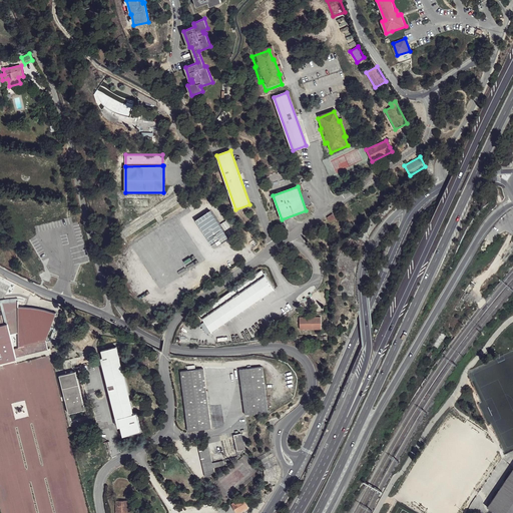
[(212,249),(228,239),(210,211),(195,220),(212,249)]
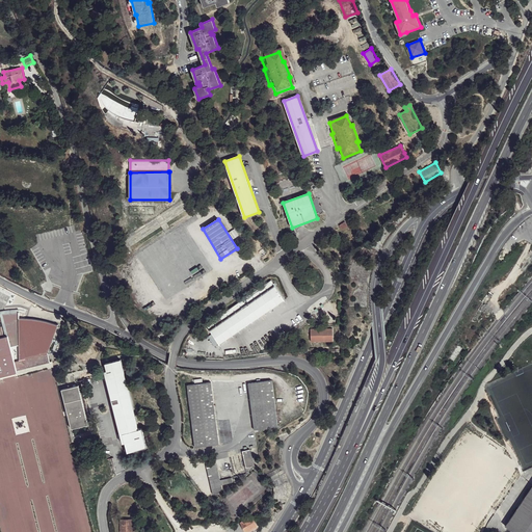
[(207,325),(210,329),(273,286),(270,281),(207,325)]
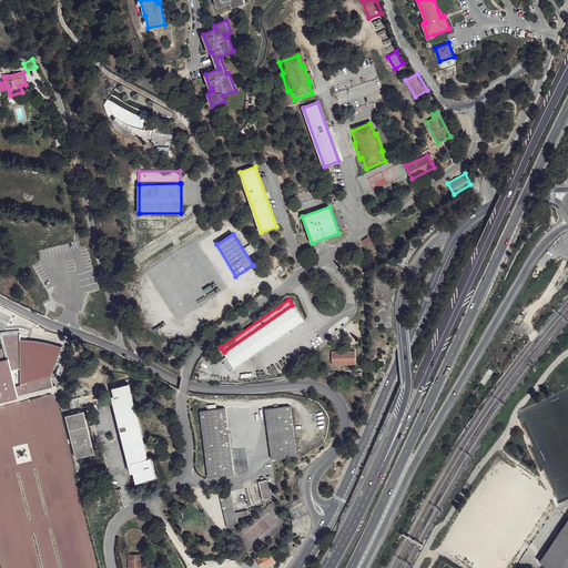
[(293,306),(225,353),(235,367),(304,321),(293,306)]
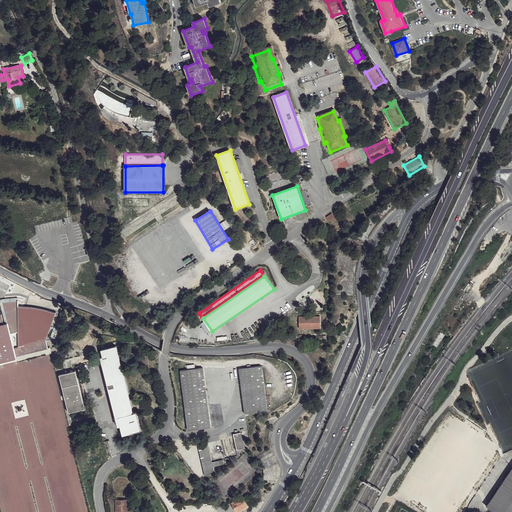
[(474,284),(471,282),(458,301),(462,303),(474,284)]
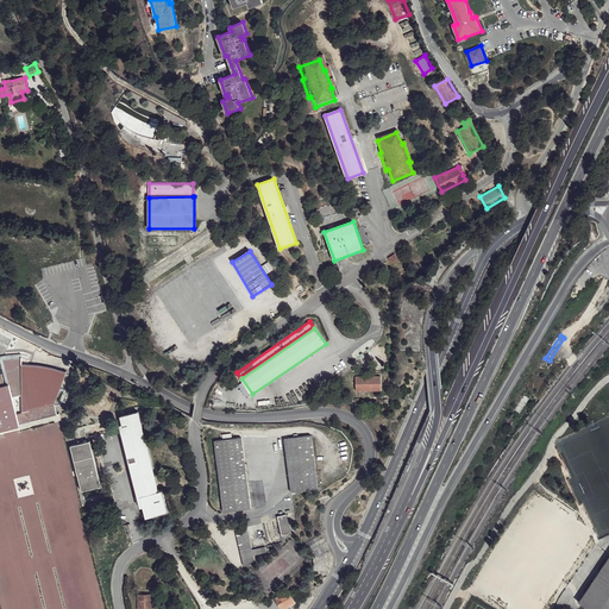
[(0,358),(0,365),(5,387),(8,385),(2,362),(11,360),(20,359),(20,356),(10,357),(0,358)]
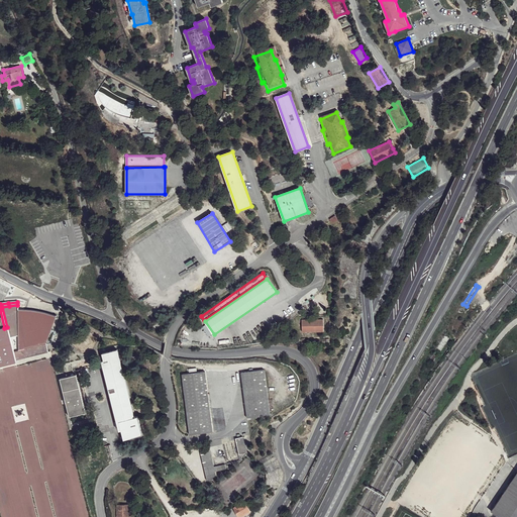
[(0,364),(47,352),(45,343),(56,317),(45,314),(31,311),(17,311),(17,305),(9,306),(2,307),(7,327),(4,328),(3,328),(0,318),(0,364)]
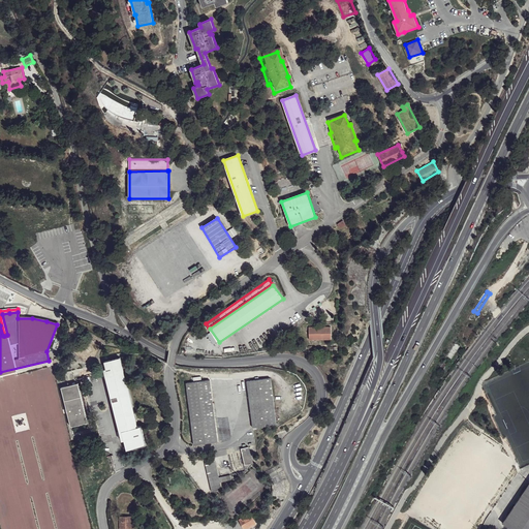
[(309,327),(309,340),(331,339),(331,327),(309,327)]
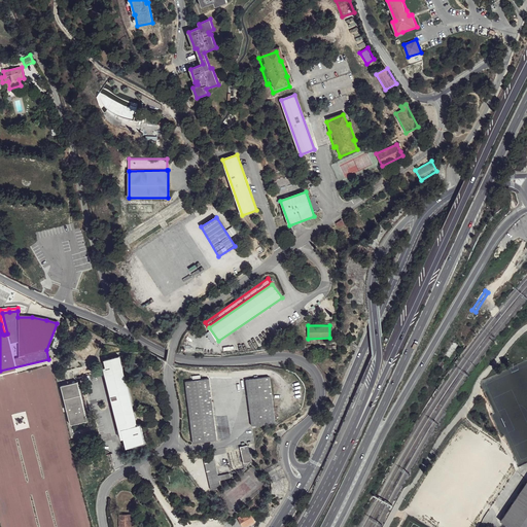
[(450,358),(458,344),(453,343),(446,355),(450,358)]
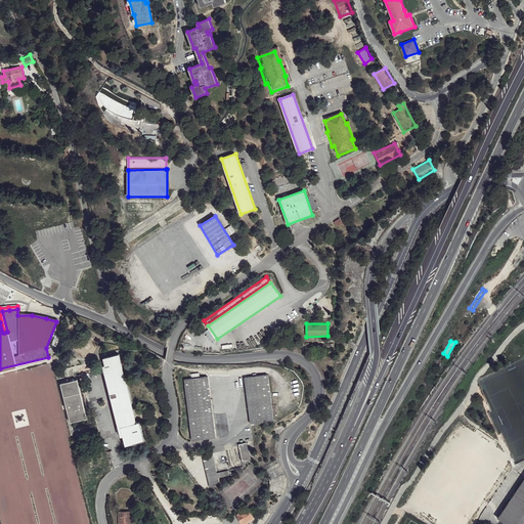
[(119,355),(104,359),(105,366),(103,367),(122,438),(124,438),(126,447),(145,443),(140,424),(137,425),(119,355)]
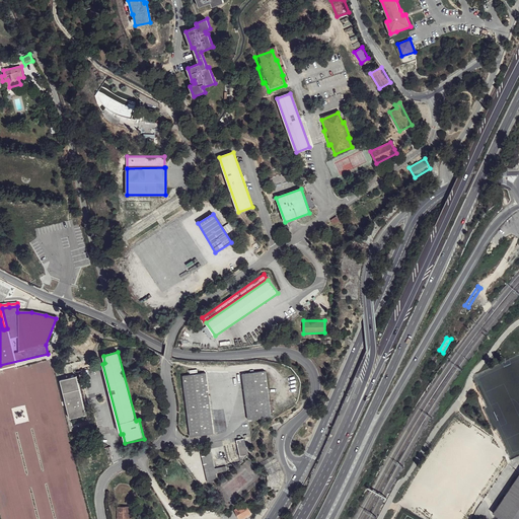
[(439,357),(436,355),(431,362),(435,364),(439,357)]
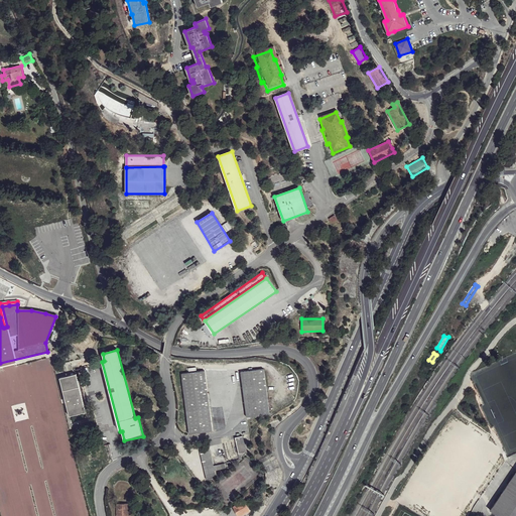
[(263,366),(240,370),(246,414),(269,410),(263,366)]
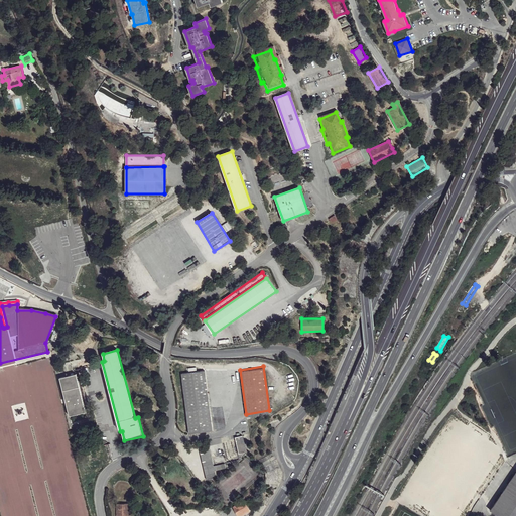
[(206,371),(182,374),(189,434),(213,431),(206,371)]
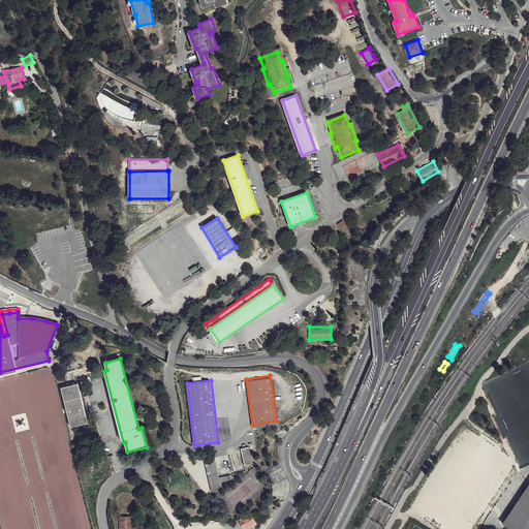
[(75,384),(62,387),(71,427),(85,423),(75,384)]
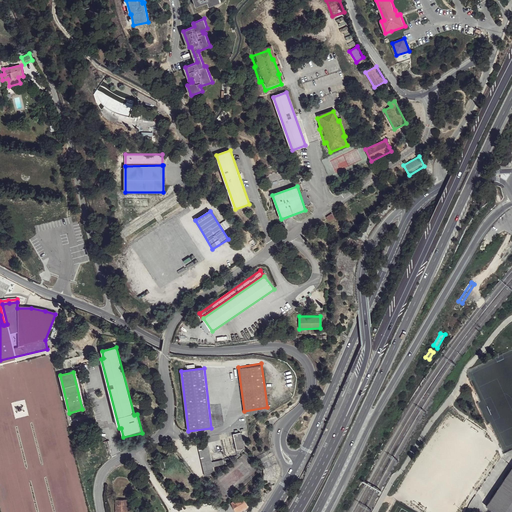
[(240,430),(234,431),(237,447),(244,445),(240,430)]
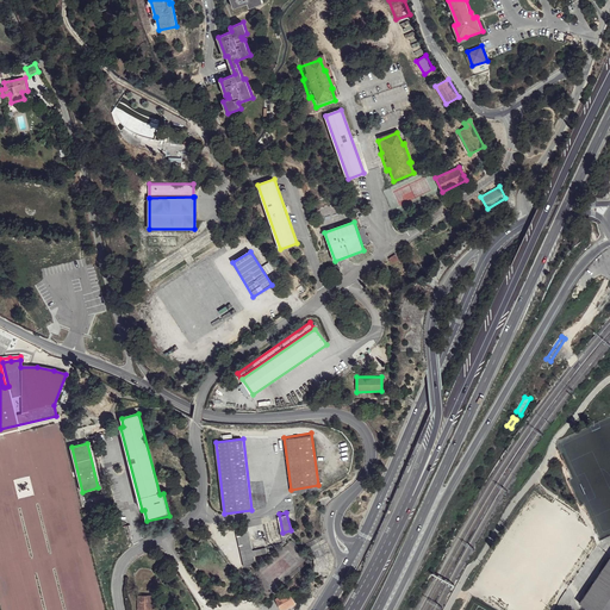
[(248,528),(237,530),(244,565),(256,561),(254,554),(267,551),(266,545),(253,548),(248,528)]
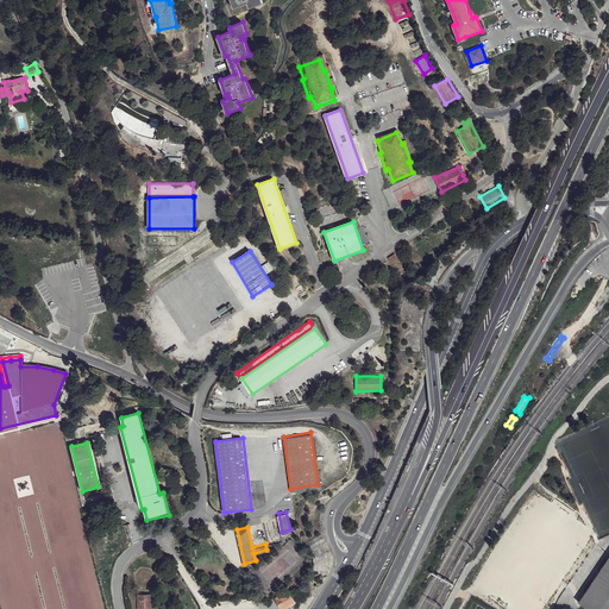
[(297,556),(303,563),(308,559),(290,540),(283,546),(294,558),(297,556)]
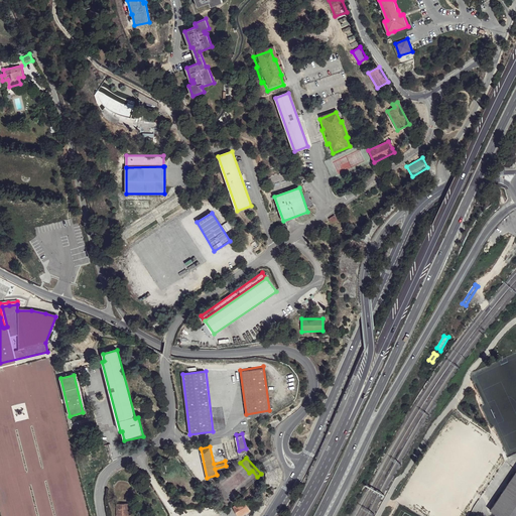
[(515,515),(515,470),(490,509),(500,515),(515,515)]
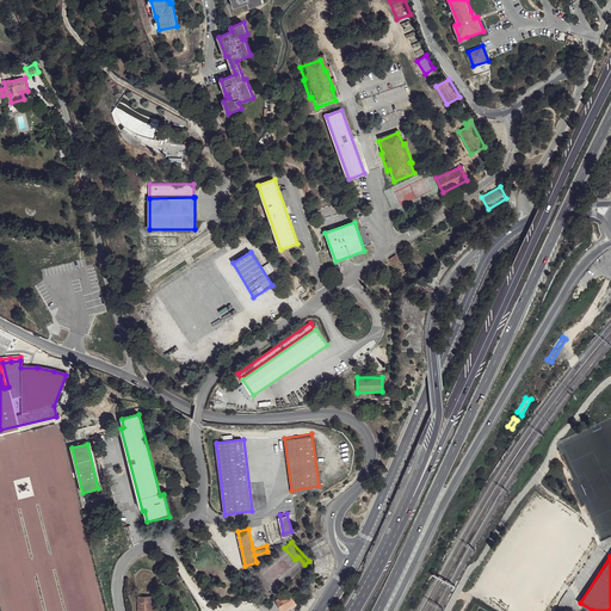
[(291,590),(278,597),(285,608),(297,602),(291,590)]
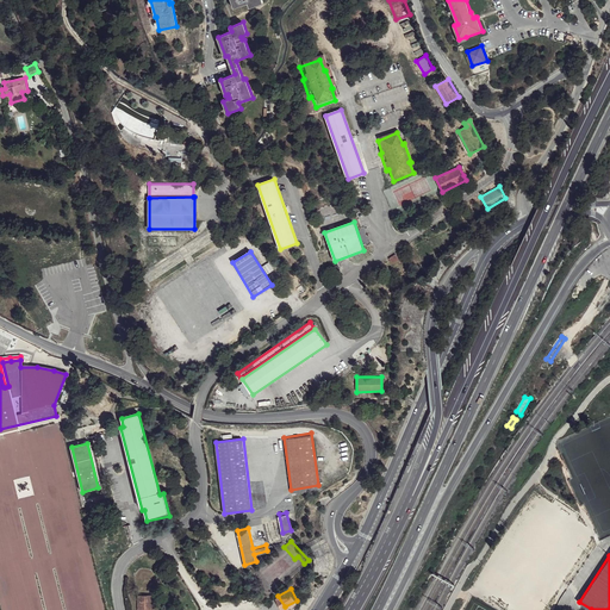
[(153,609),(153,596),(138,597),(138,609),(153,609)]
